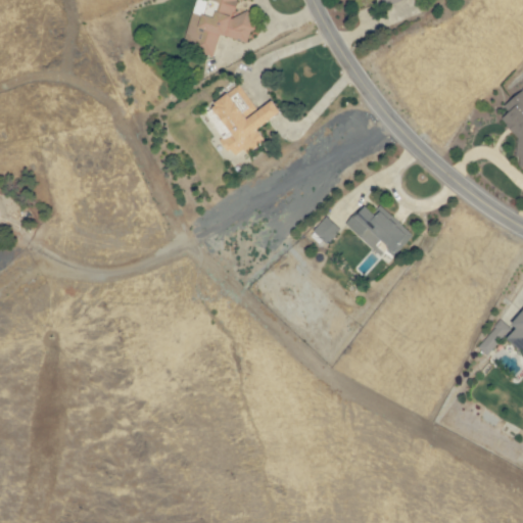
[(219,35),(245,43),(252,18),(233,13),(236,0),(208,0),(208,2),(201,0),(194,0),(183,45),(214,53),(219,35)]
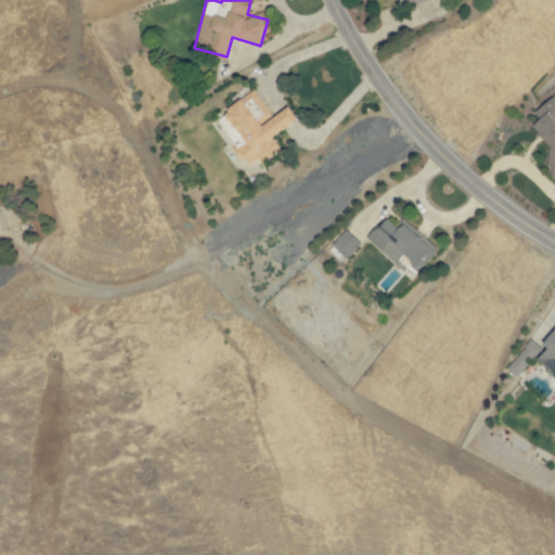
[(298,120),(293,111),(289,107),(270,115),(256,90),(235,101),(219,118),(213,123),(223,143),(228,146),(241,170),(250,179),(273,155),(281,151),(272,136),(298,120)]
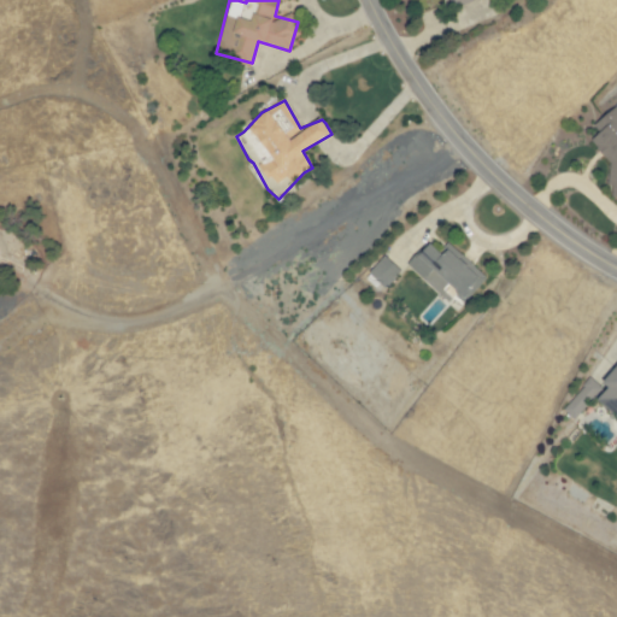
[(616,105),(593,124),(600,133),(591,139),(610,164),(609,181),(612,187),(611,195),(616,195),(616,105)]
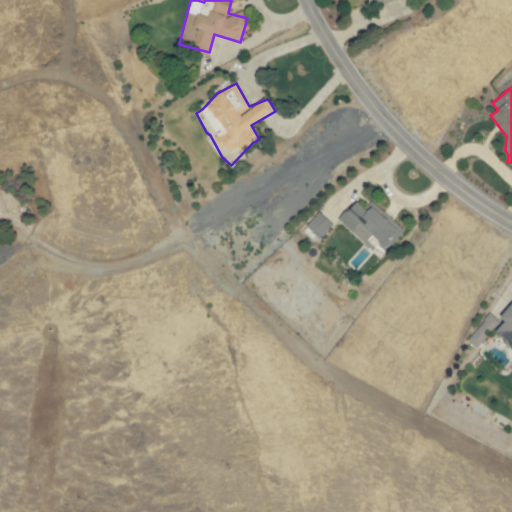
[(404,231),(374,202),(366,210),(356,201),(338,220),(378,258),(404,231)]
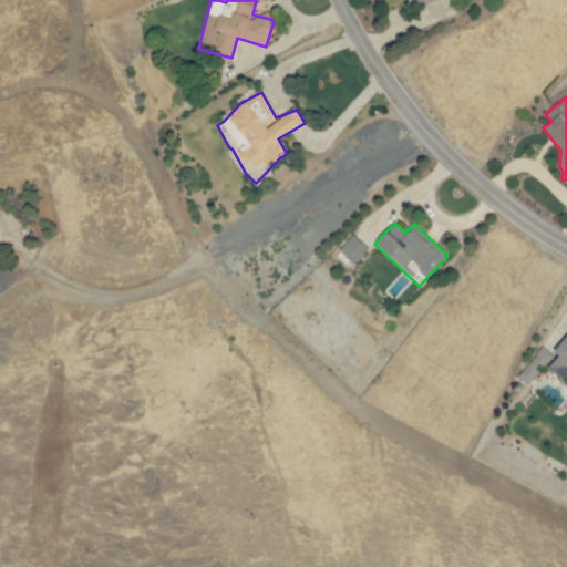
[(369,249),(353,235),(339,250),(354,265),(369,249)]
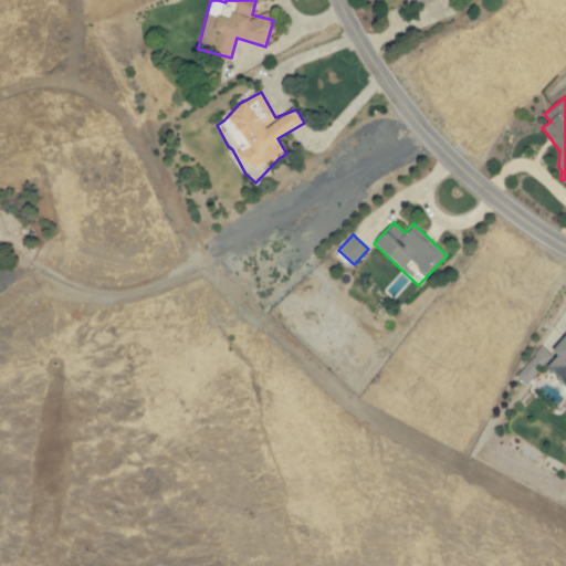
[(565,335),(553,350),(558,355),(548,366),(565,381),(565,335)]
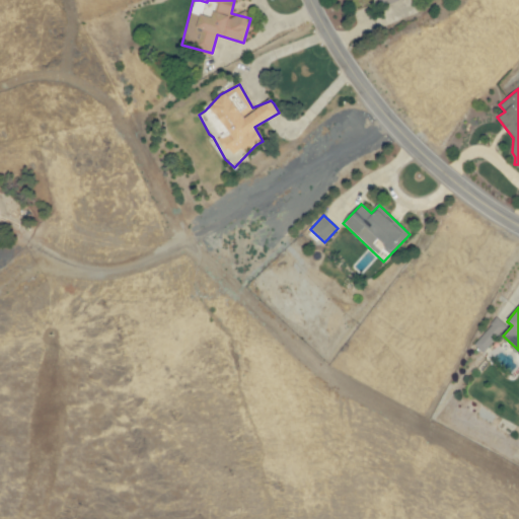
[(506,326),(498,317),(473,344),(483,352),(506,326)]
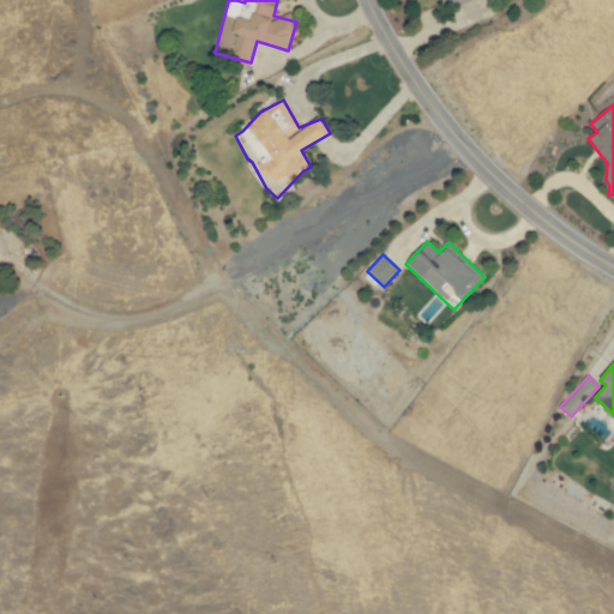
All buildings are outlined.
